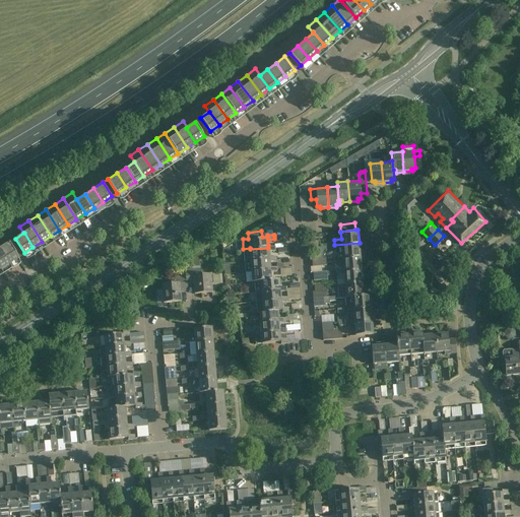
[(15,239),(9,242),(18,256),(24,253),(15,239)]
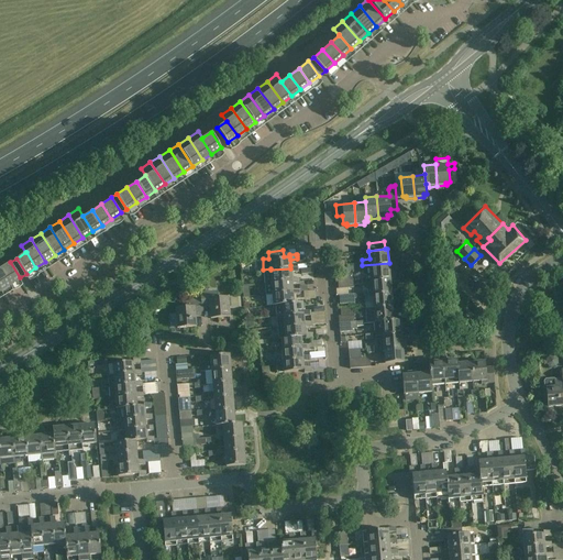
[(10,262),(1,267),(0,268),(10,284),(20,277),(10,262)]
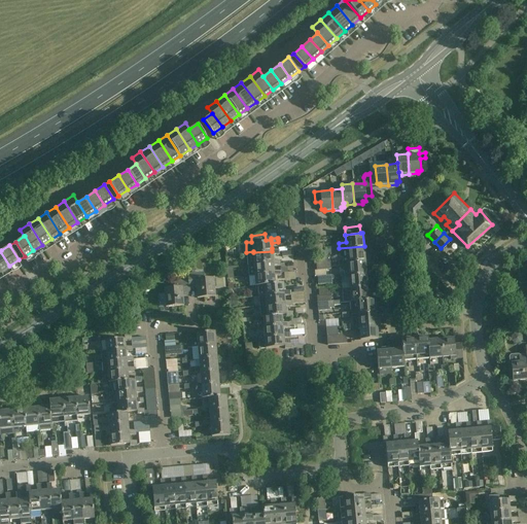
[(364,252),(364,246),(339,248),(339,252),(340,253),(342,254),(343,255),(343,260),(365,259),(365,258),(369,258),(367,251),(364,252)]
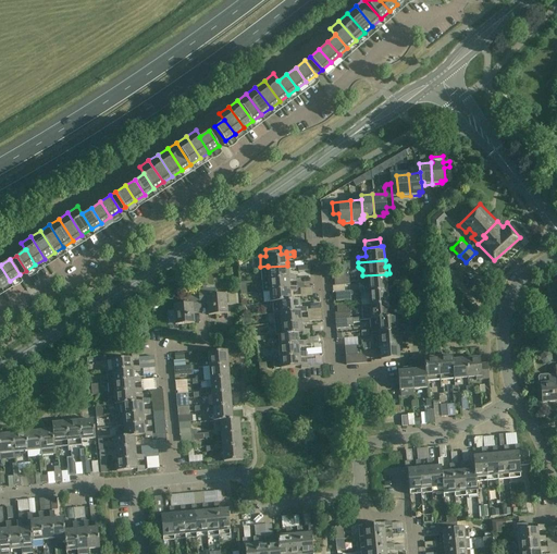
[(288,277),(288,274),(288,268),(295,267),(295,262),(287,262),(287,266),(268,267),(268,266),(260,267),(261,278),(269,278),(288,277)]
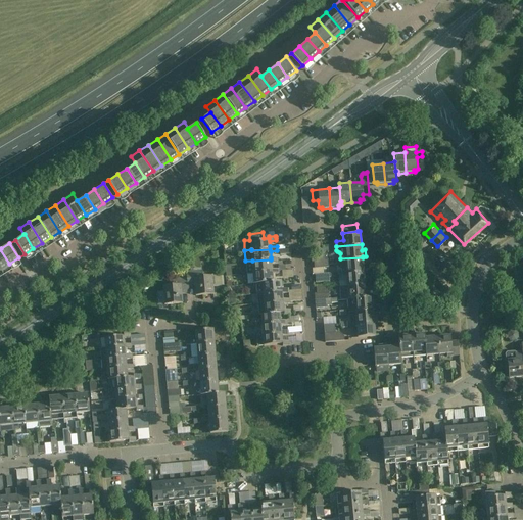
[(0,268),(0,269),(9,264),(0,249),(1,248),(0,247),(0,268)]
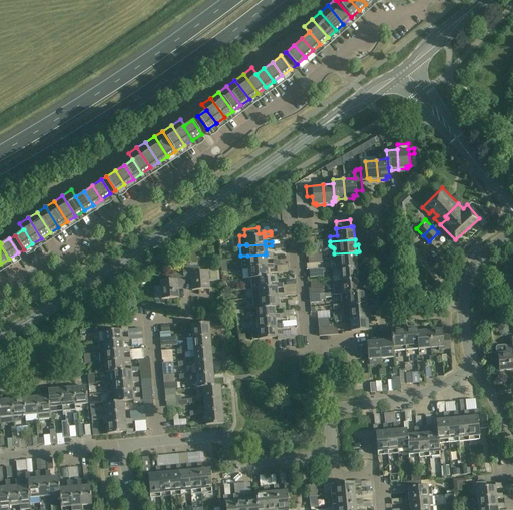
[(410,261),(409,246),(400,247),(401,262),(410,261)]
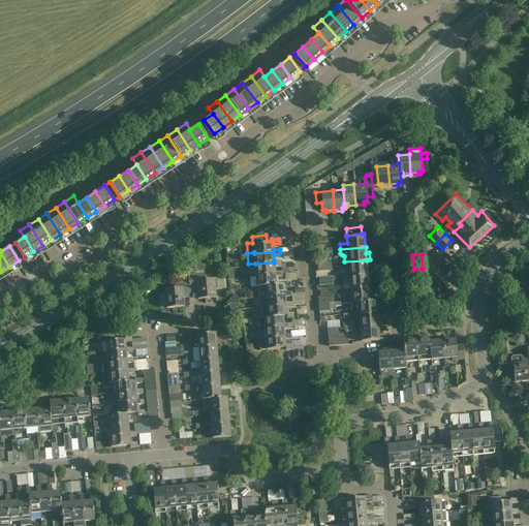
[(314,263),(315,265),(332,264),(332,260),(329,260),(329,256),(324,256),(314,257),(314,263)]
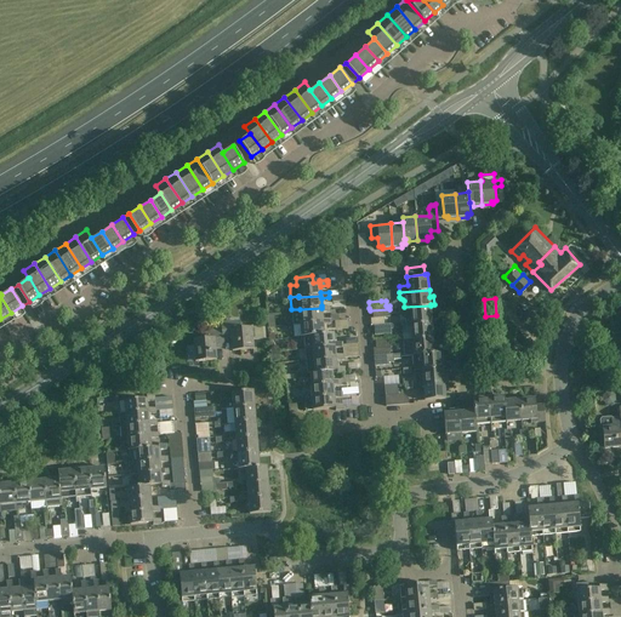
[(329,304),(322,306),(322,308),(300,309),(291,309),(292,323),(301,321),(301,323),(323,320),(323,318),(323,310),(330,309),(329,304)]
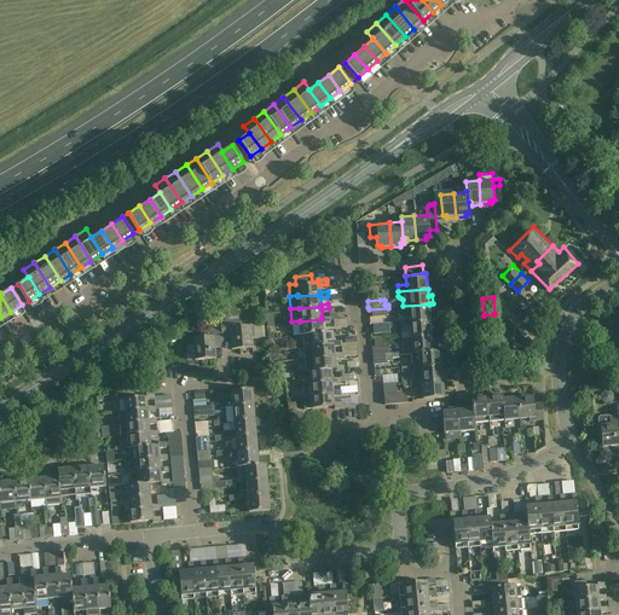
[(223,334),(231,332),(232,347),(253,346),(250,325),(244,325),(244,317),(225,319),(224,305),(220,308),(223,334)]
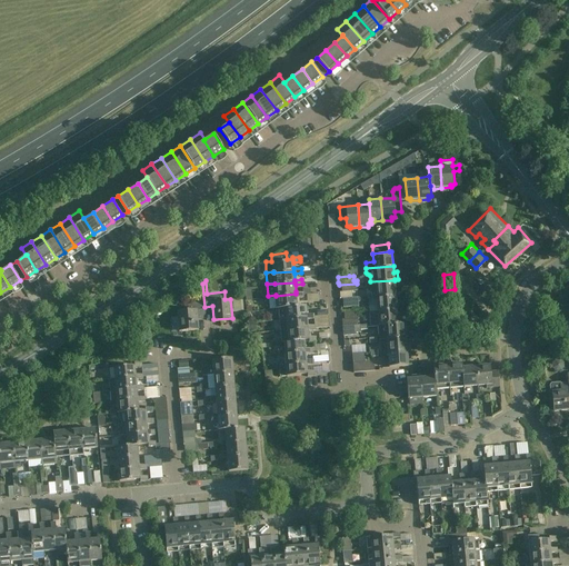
[(376,296),(396,294),(395,280),(370,281),(367,281),(367,287),(368,288),(369,289),(371,289),(371,295),(376,295),(376,296)]
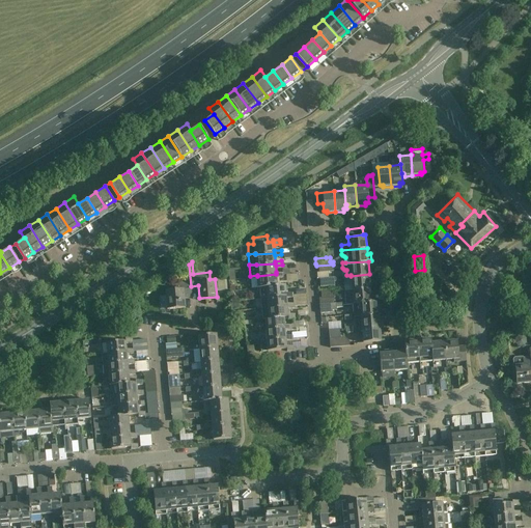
[(166,294),(160,295),(161,306),(167,306),(167,307),(185,306),(184,294),(191,293),(191,286),(189,265),(184,269),(184,275),(185,275),(186,281),(174,282),(175,288),(166,289),(166,294)]
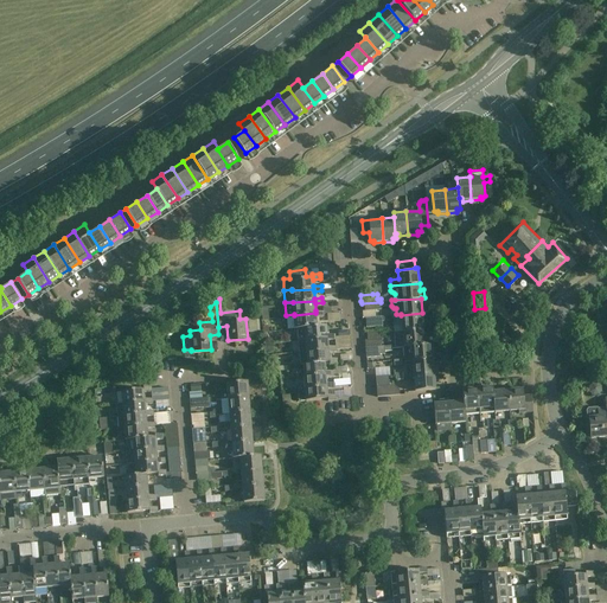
[(381,307),(381,302),(362,303),(362,312),(375,310),(375,307),(381,307)]
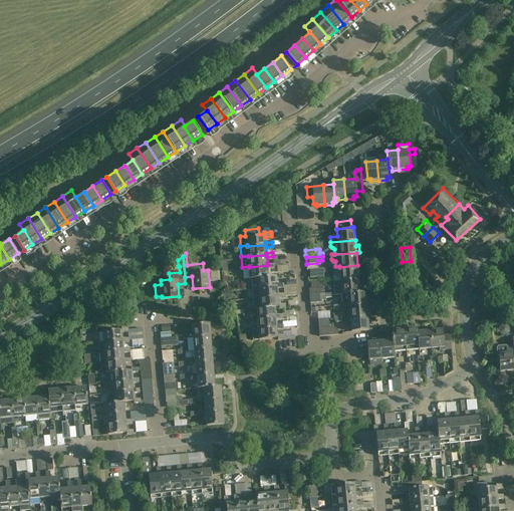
[(250,277),(251,277),(268,275),(268,274),(268,267),(274,267),(273,262),(267,263),(267,265),(249,267),(250,277)]
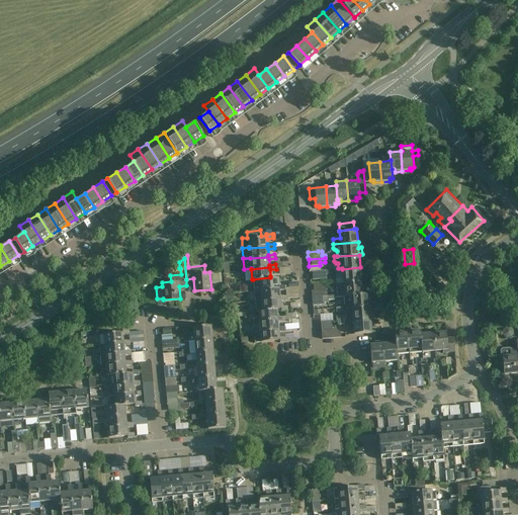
[(337,276),(335,277),(336,281),(344,281),(361,280),(360,267),(342,269),(343,276),(337,276)]
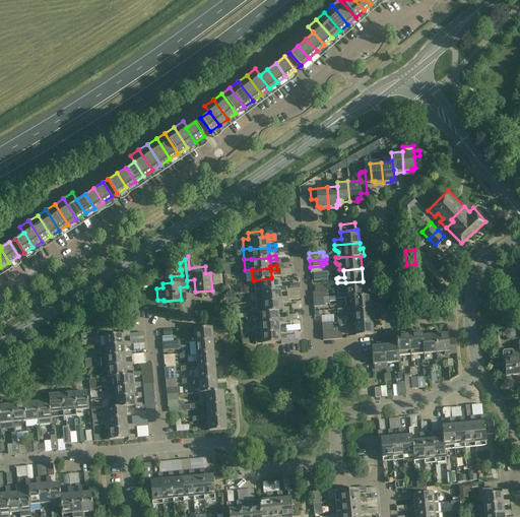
[(254,280),(255,291),(280,287),(280,289),(287,289),(286,284),(280,285),(279,277),(271,277),(271,278),(254,280)]
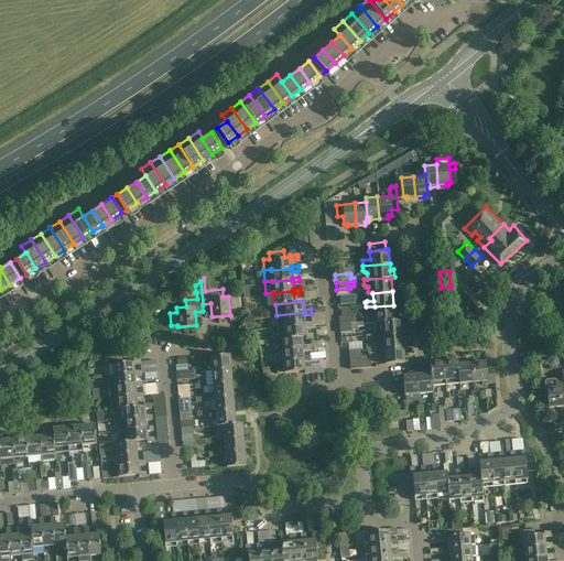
[(375,321),(394,319),(393,305),(375,306),(366,306),(367,321),(375,320),(375,321)]
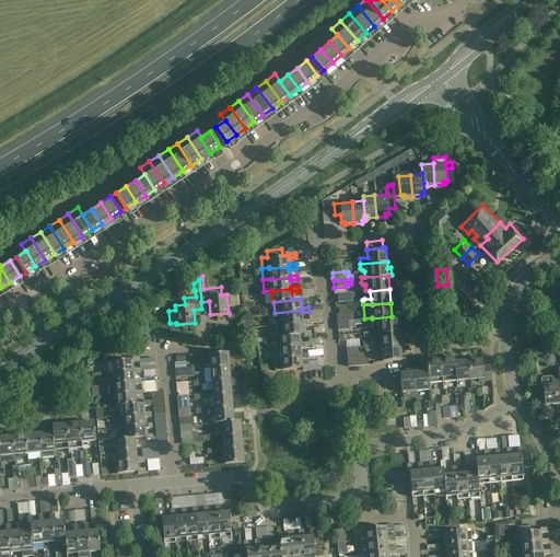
[(303,321),(303,323),(311,323),(310,317),(303,318),(302,312),(302,310),(275,313),(276,324),(303,321)]
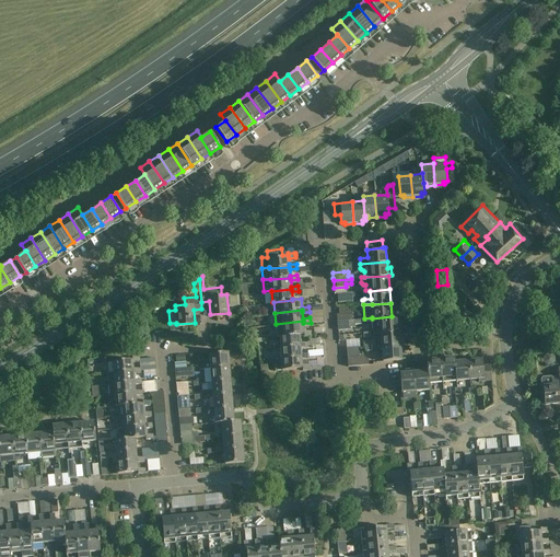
[(392,316),(372,318),(373,332),(381,331),(399,329),(399,328),(401,328),(400,321),(398,321),(398,315),(392,316)]
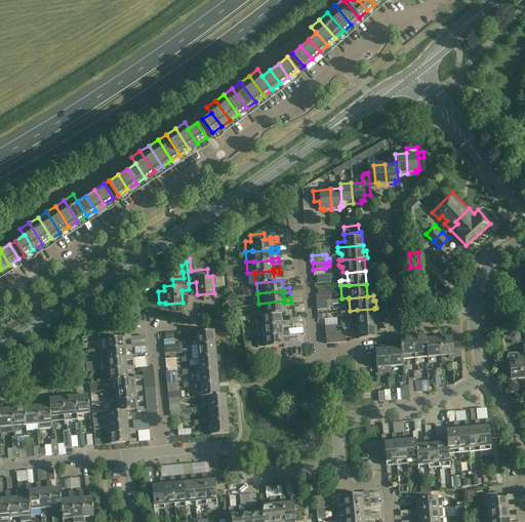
[(332,302),(332,297),(316,298),(317,308),(328,307),(328,305),(332,304),(332,302)]
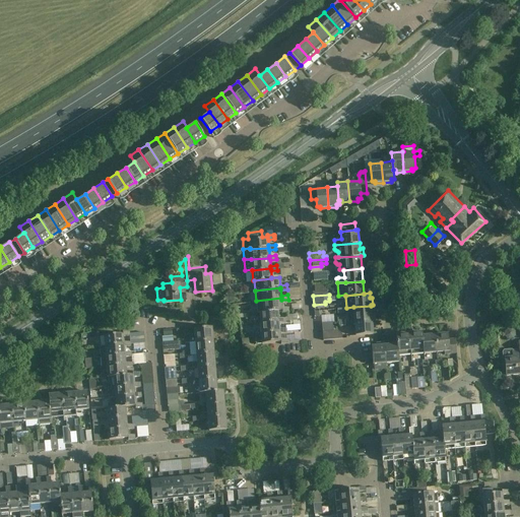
[(278,309),(282,309),(282,311),(288,310),(288,305),(282,306),(281,300),(281,298),(256,301),(256,310),(259,310),(259,311),(278,309)]
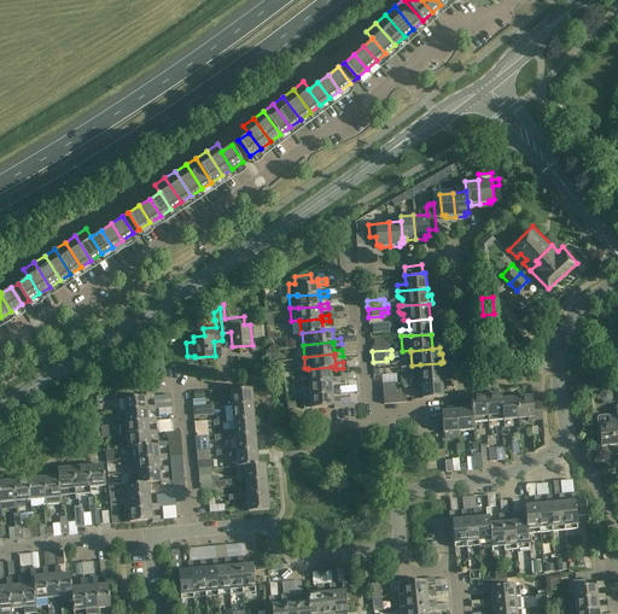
[(442,378),(441,363),(420,364),(421,380),(442,378)]
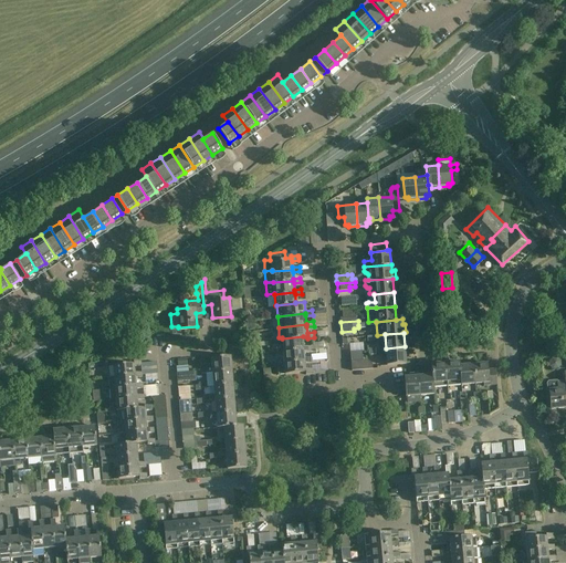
[(304,347),(304,350),(311,350),(311,344),(304,345),(303,336),(282,339),(283,350),(304,347)]
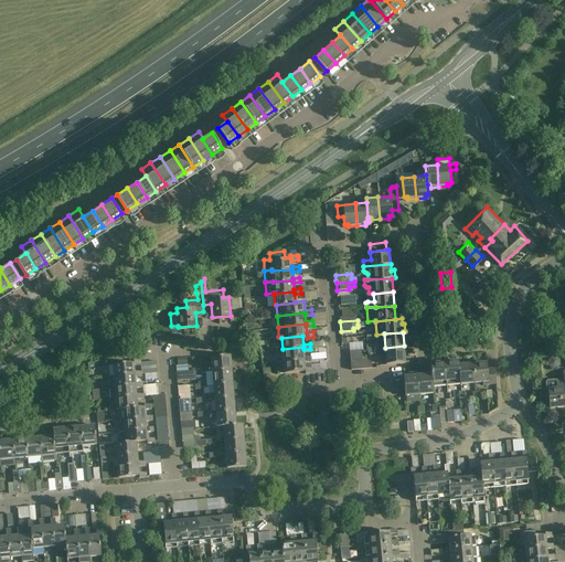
[(404,346),(385,348),(386,362),(405,360),(404,346)]
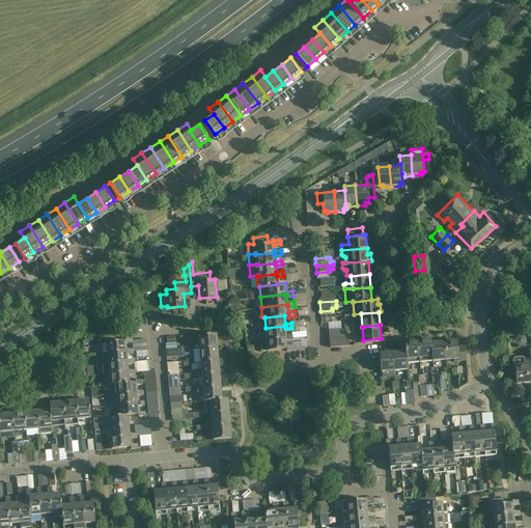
[(285,336),(286,338),(292,338),(292,333),(286,334),(285,328),(285,326),(266,328),(267,336),(267,338),(285,336)]
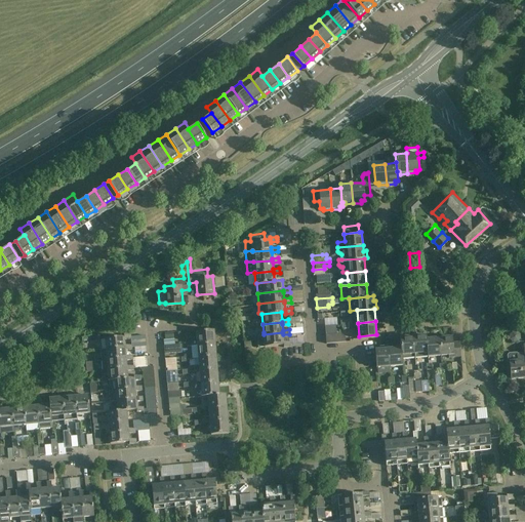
[(197,343),(197,344),(214,342),(213,328),(196,330),(197,337),(191,337),(192,343),(197,343)]
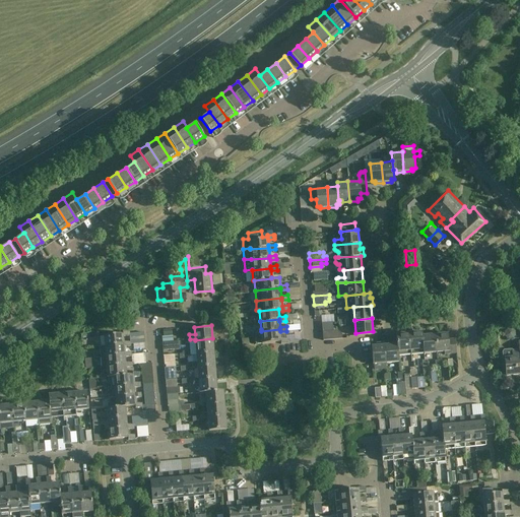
[(341,332),(337,328),(332,328),(322,329),(323,338),(339,336),(342,336),(341,332)]
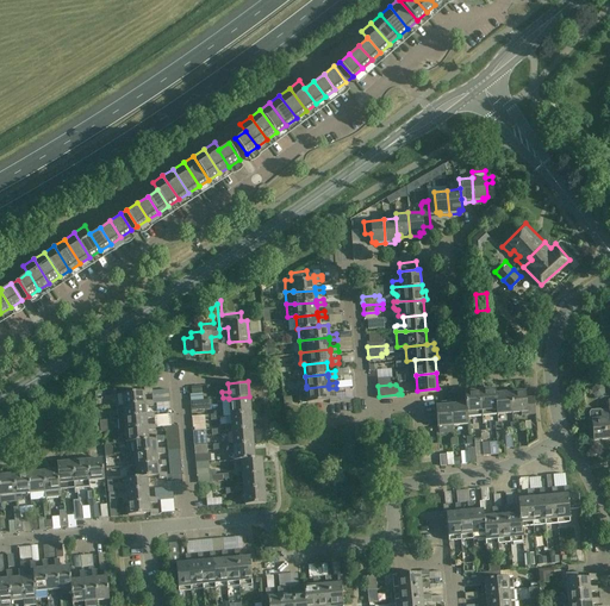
[(122,392),(123,403),(123,404),(145,403),(144,399),(144,392),(151,392),(151,386),(143,387),(144,389),(122,392)]
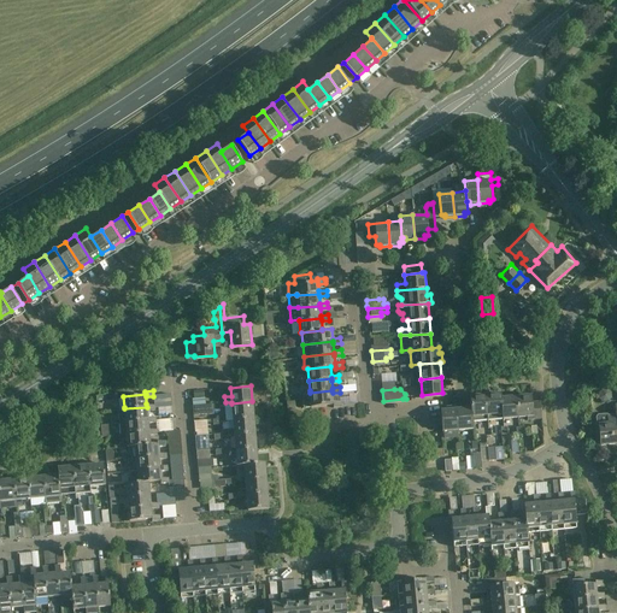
[(310,393),(310,390),(303,392),(304,406),(333,404),(333,406),(341,405),(340,400),(333,400),(333,393),(331,390),(310,393)]
